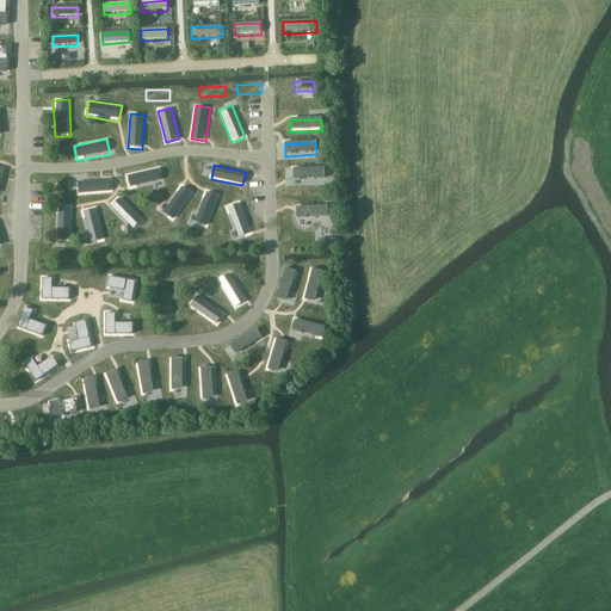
[(161,183),(159,170),(129,174),(131,187),(161,183)]
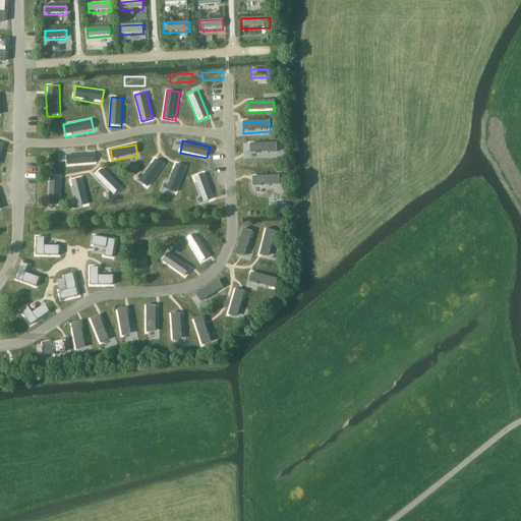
[(277,145),(251,145),(251,154),(277,154),(277,145)]
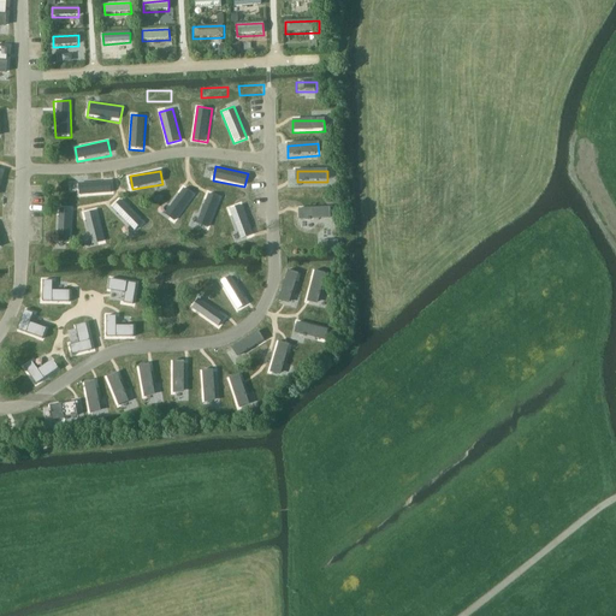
[(111,195),(111,181),(80,183),(81,197),(111,195)]
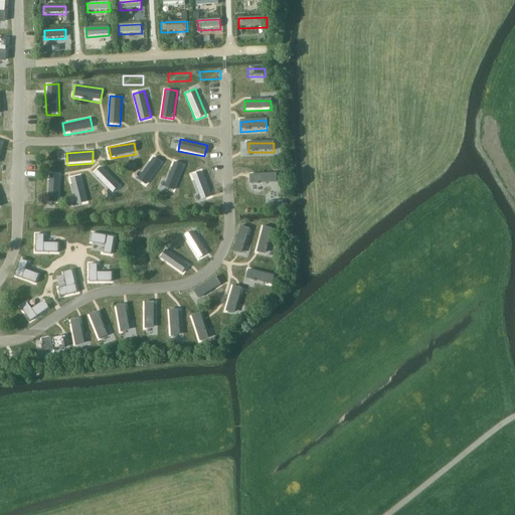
[(162,163),(152,156),(136,179),(146,186),(162,163)]
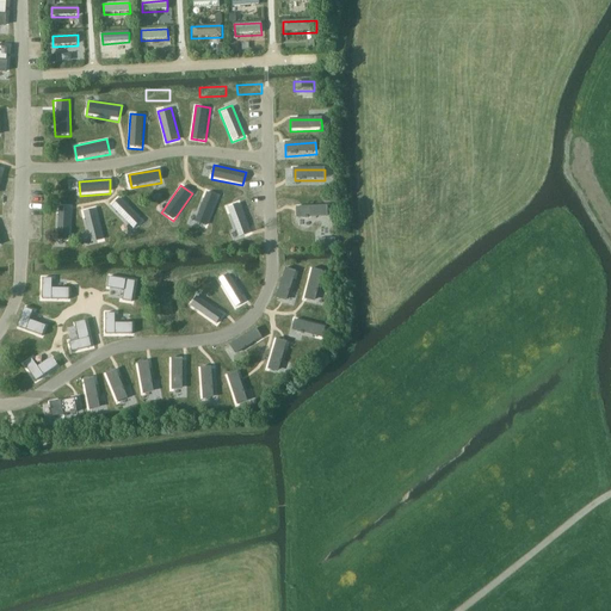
[(220,196),(208,191),(193,222),(207,228),(220,196)]
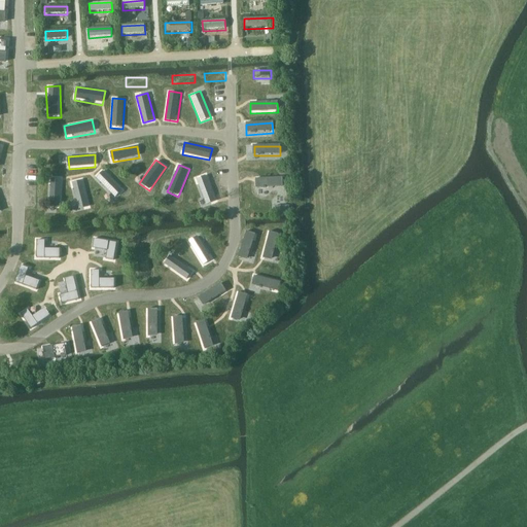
[(121,188),(104,171),(96,179),(113,197),(121,188)]
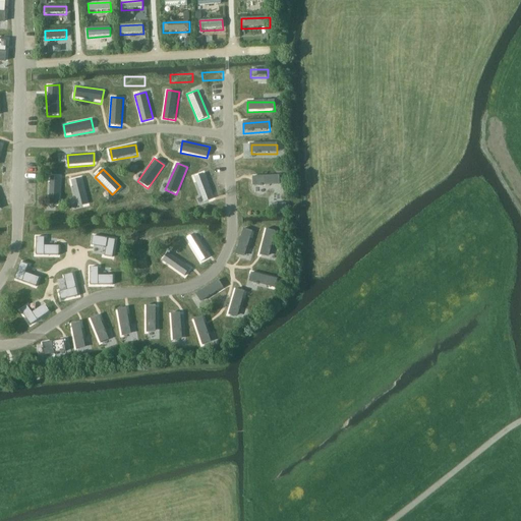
[(214,198),(203,172),(192,176),(203,203),(214,198)]
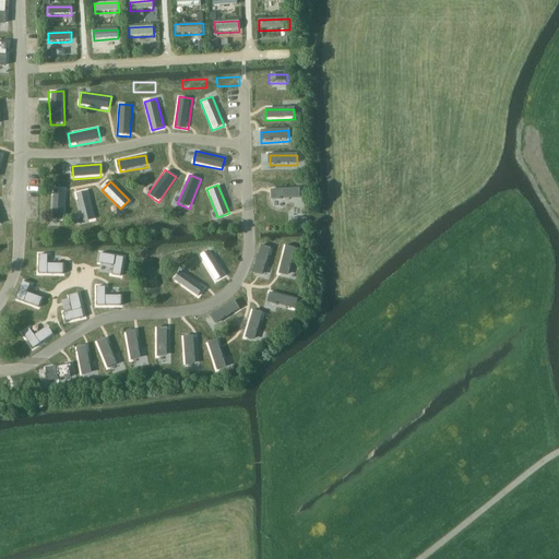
[(64,219),(66,190),(54,190),(52,219),(64,219)]
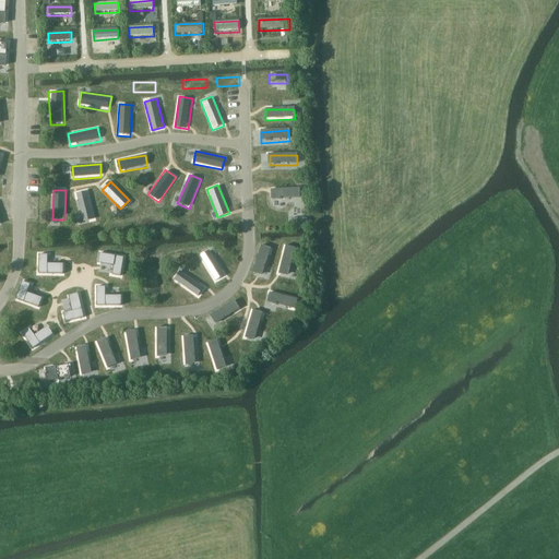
[(95,218),(88,190),(75,193),(82,222),(95,218)]
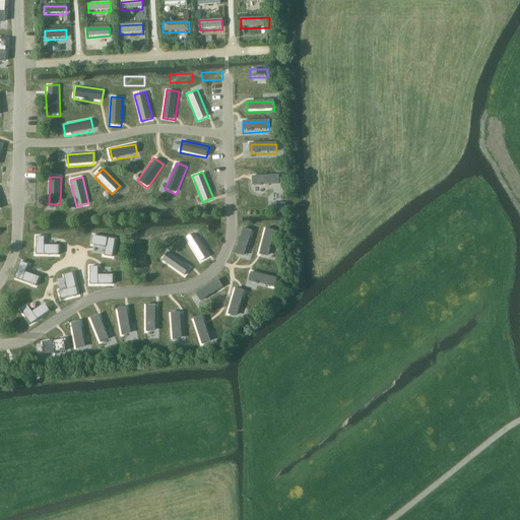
[(279,186),(278,177),(253,178),(253,187),(279,186)]
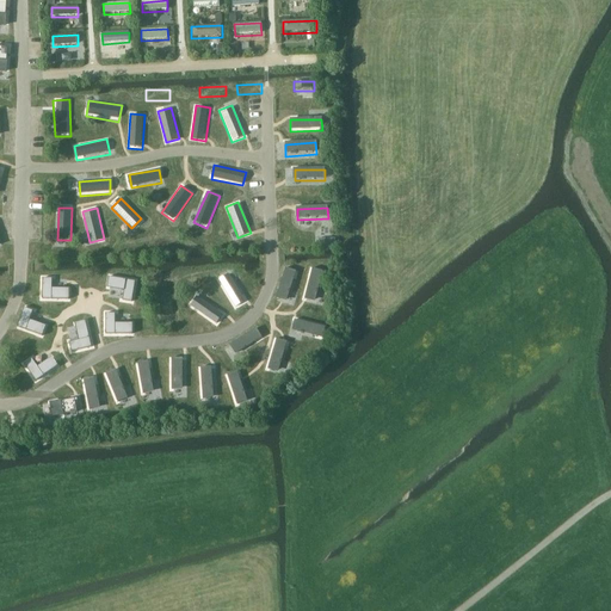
[(296,269),(285,265),(275,297),(287,301),(296,269)]
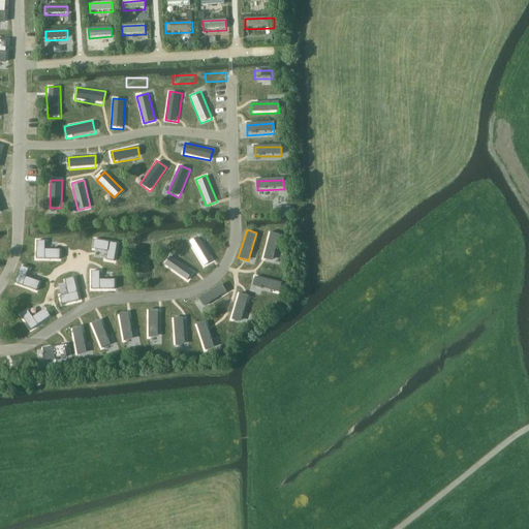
[(273,261),(280,232),(271,230),(262,259),(273,261)]
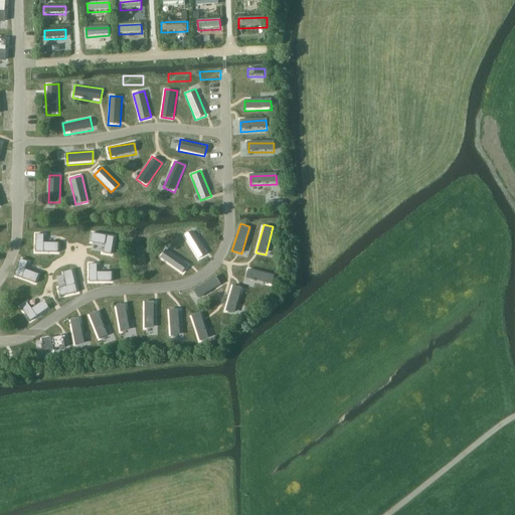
[(197,258),(206,251),(191,226),(182,231),(197,258)]
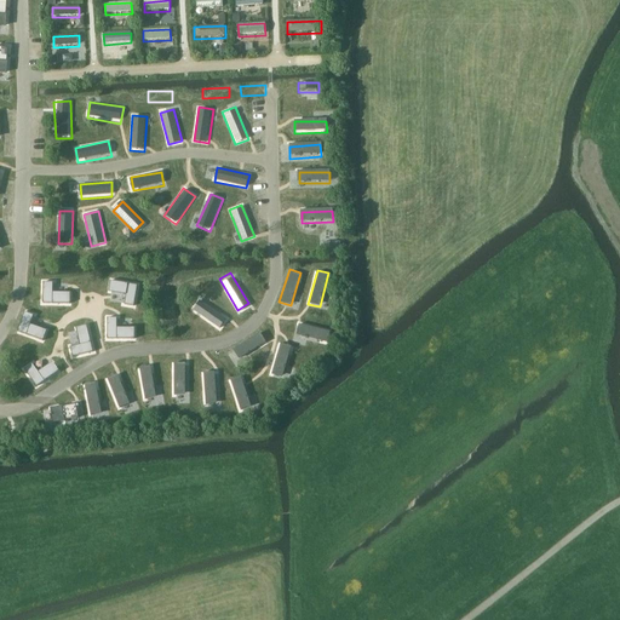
[(133,304),(137,283),(110,279),(109,290),(126,292),(125,303),(133,304)]
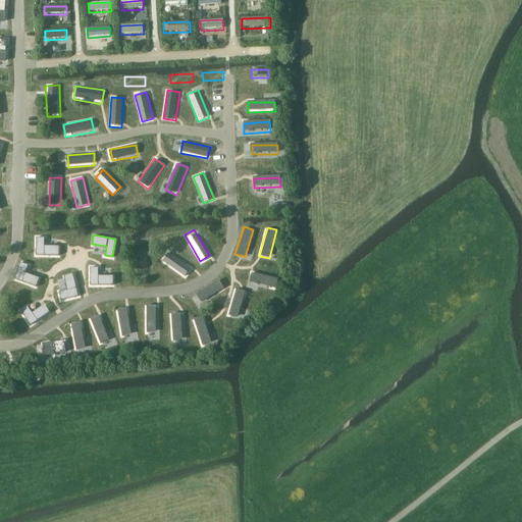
[(60,255),(60,246),(44,245),(44,238),(37,237),(36,254),(60,255)]
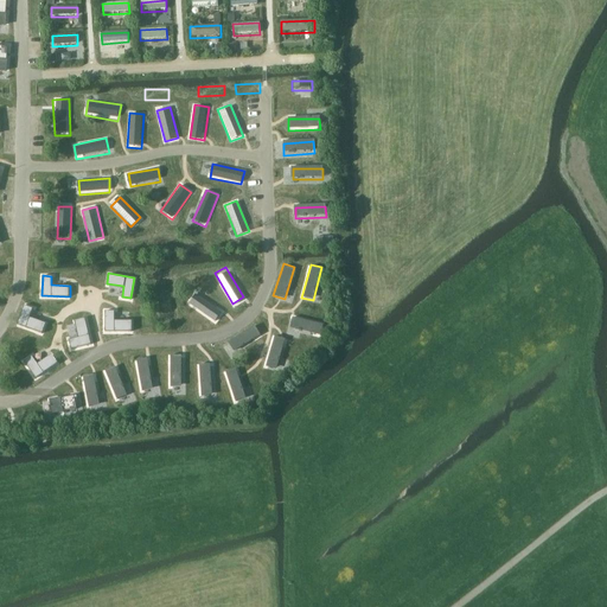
[(224,311),(196,289),(187,301),(216,323),(224,311)]
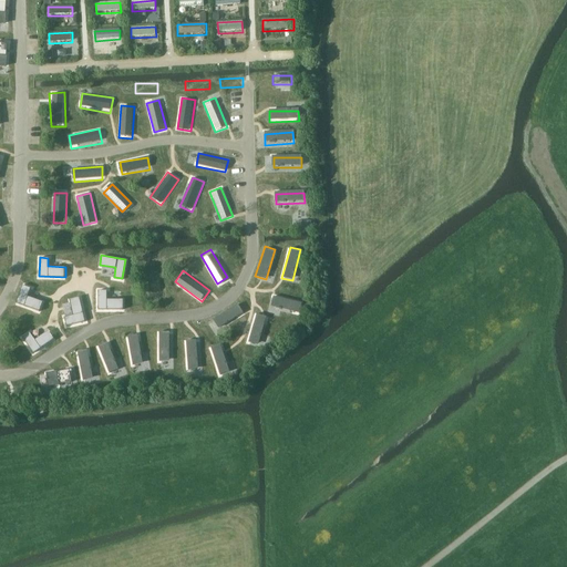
[(39,310),(42,301),(28,296),(30,289),(22,286),(16,301),(39,310)]
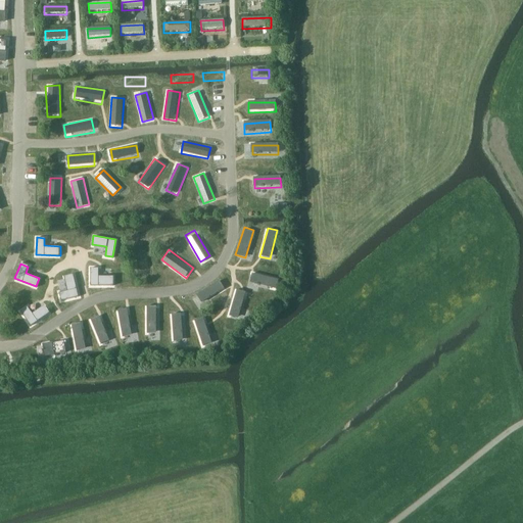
[(112,284),(112,276),(98,276),(98,267),(91,267),(91,284),(112,284)]
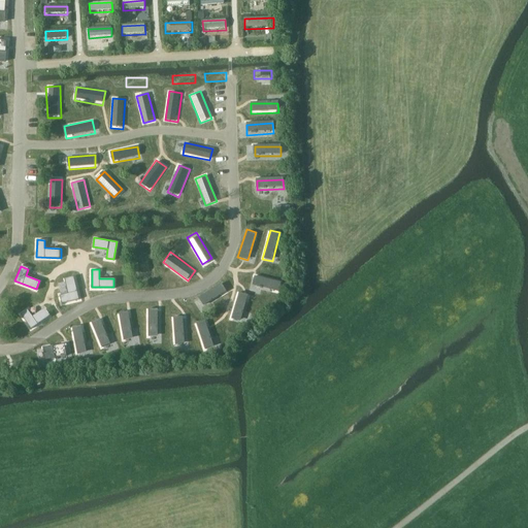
[(281,292),(284,279),(256,272),(253,285),(281,292)]
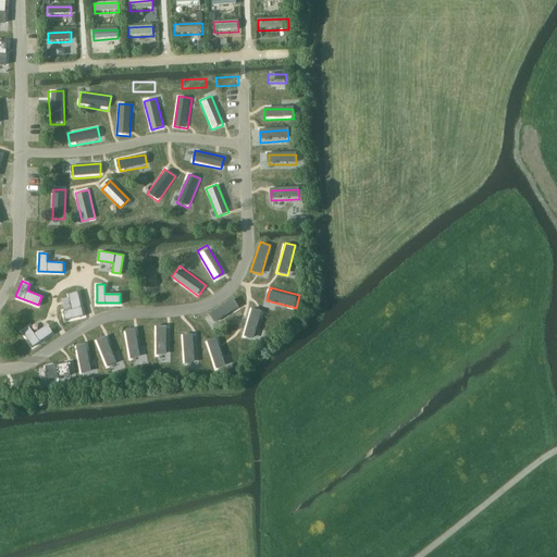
[(83,314),(77,292),(67,294),(72,309),(63,311),(65,318),(83,314)]
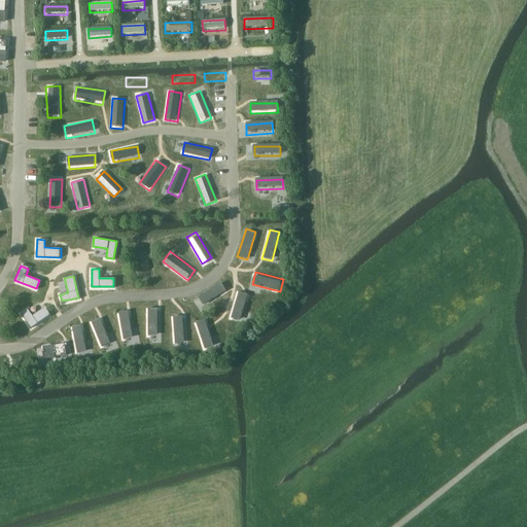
[(225,290),(220,280),(197,292),(203,303),(225,290)]
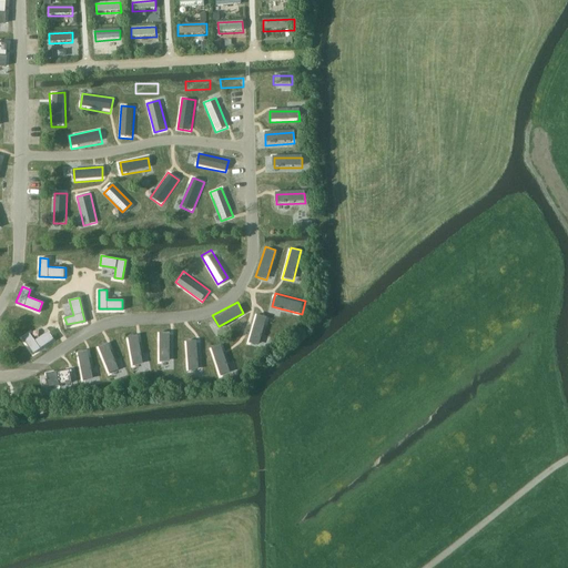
[(127,315),(150,314),(150,305),(125,305),(127,315)]
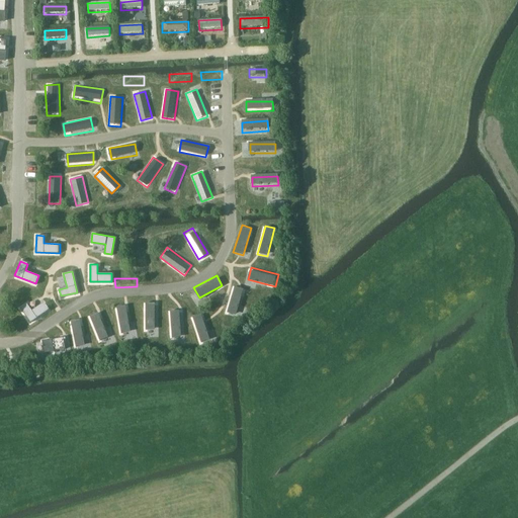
[(244,289),(234,286),(227,313),(237,316),(244,289)]
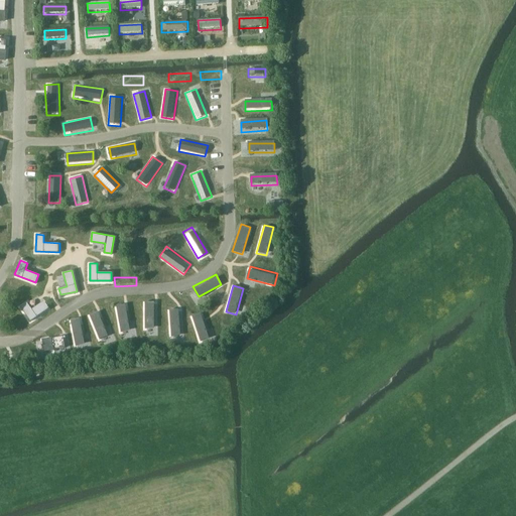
[(49,307),(44,300),(31,309),(27,301),(20,306),(30,320),(49,307)]
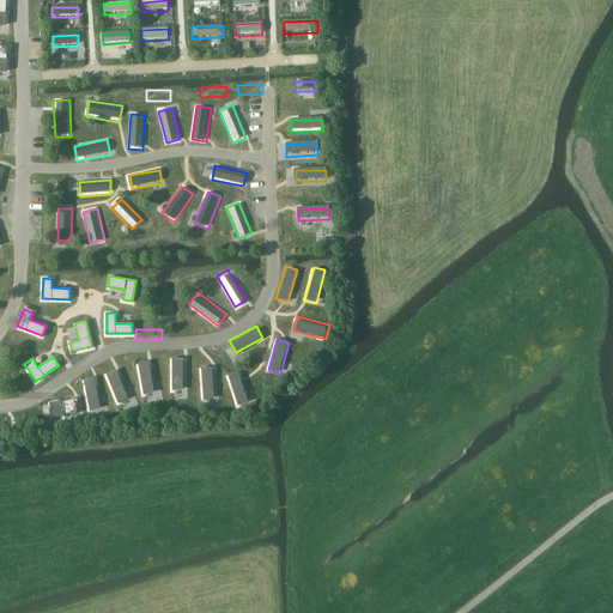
[(184,357),(158,357),(158,366),(184,366),(184,357)]
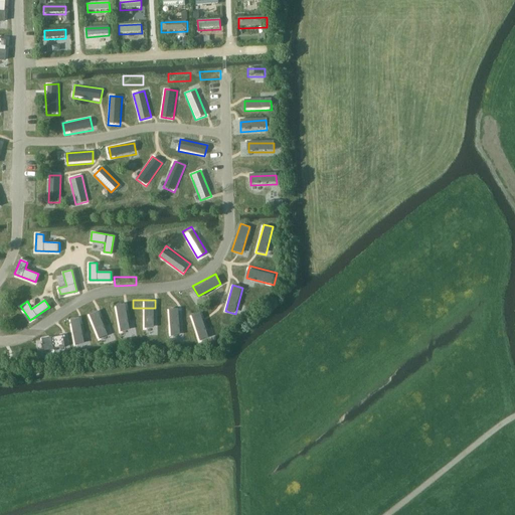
[(131,334),(125,303),(115,304),(121,336),(131,334)]
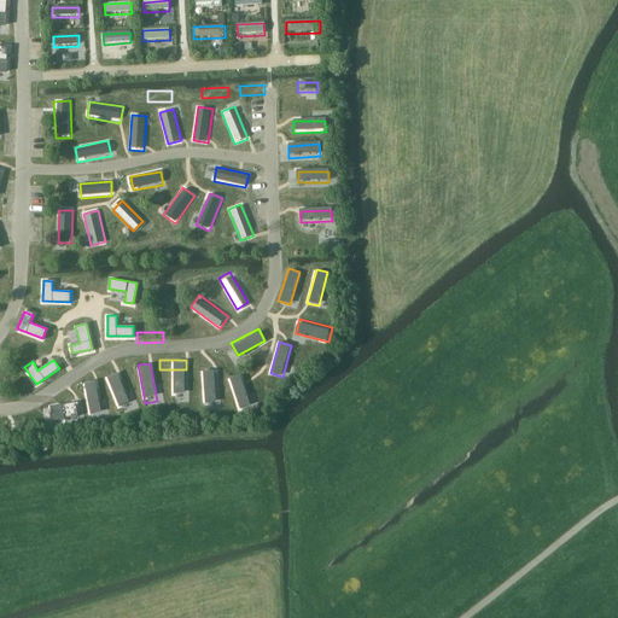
[(216,403),(215,368),(203,368),(205,403),(216,403)]
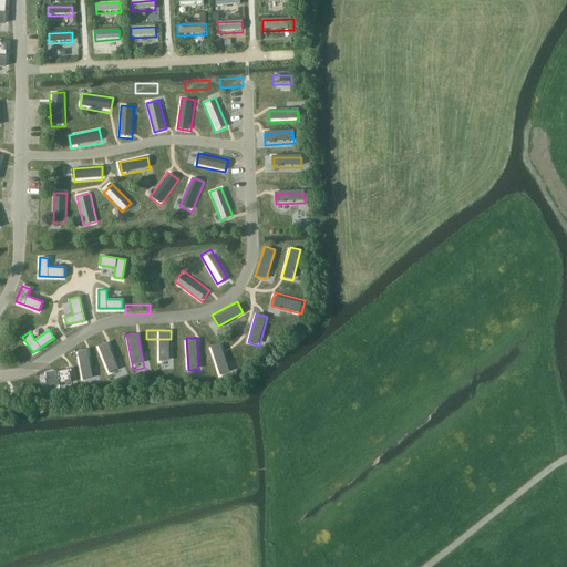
[(123,375),(109,340),(99,344),(113,380),(123,375)]
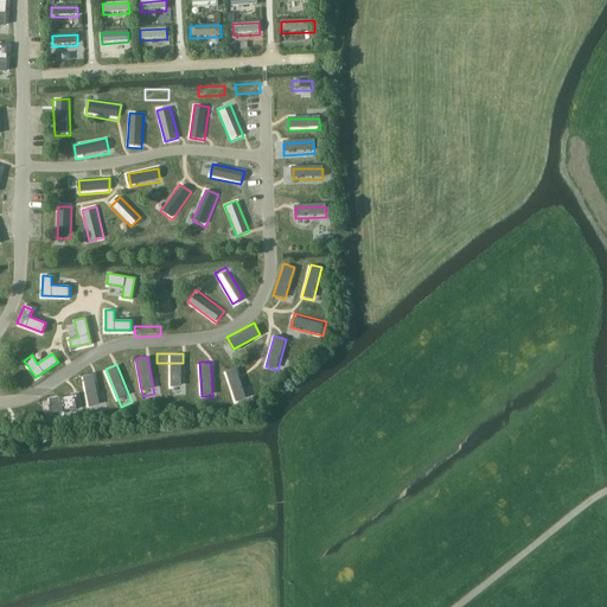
[(180,401),(189,368),(177,364),(168,397),(180,401)]
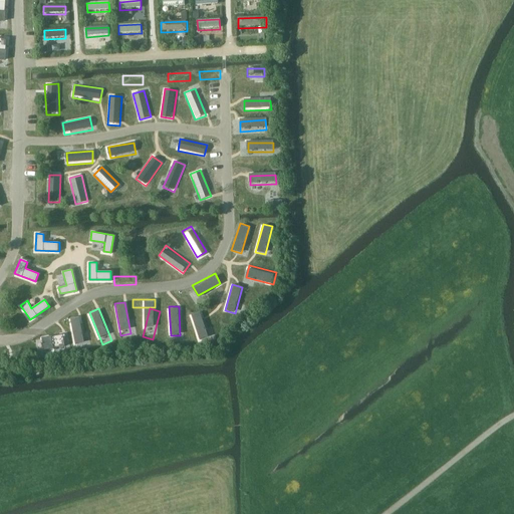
[(210,339),(200,311),(189,314),(199,343),(210,339)]
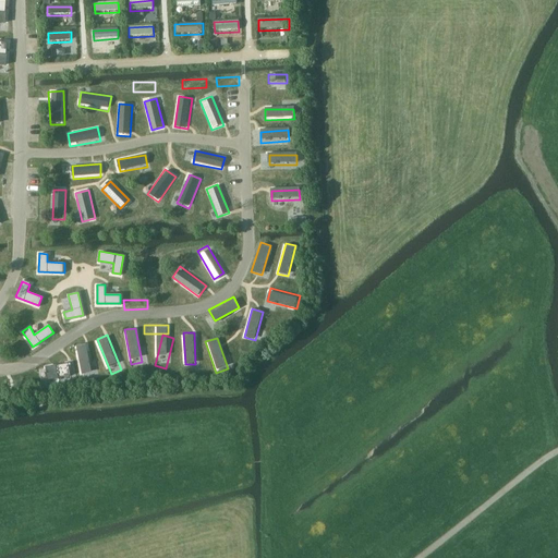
[(92,375),(86,343),(75,346),(81,376),(92,375)]
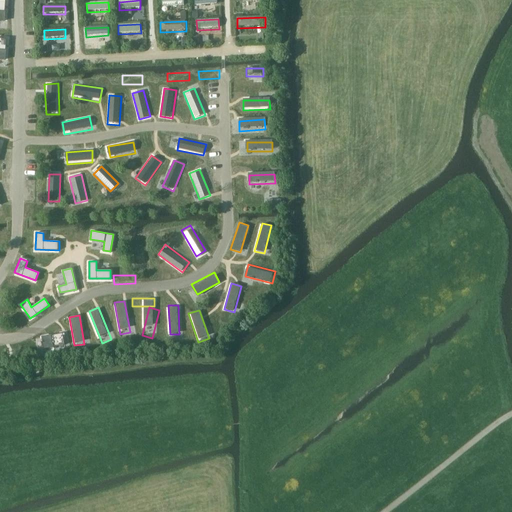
[(64,346),(62,331),(41,335),(44,349),(64,346)]
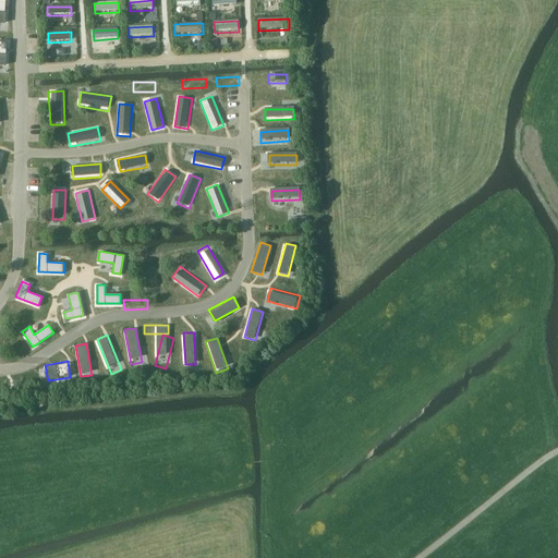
All buildings are outlined.
